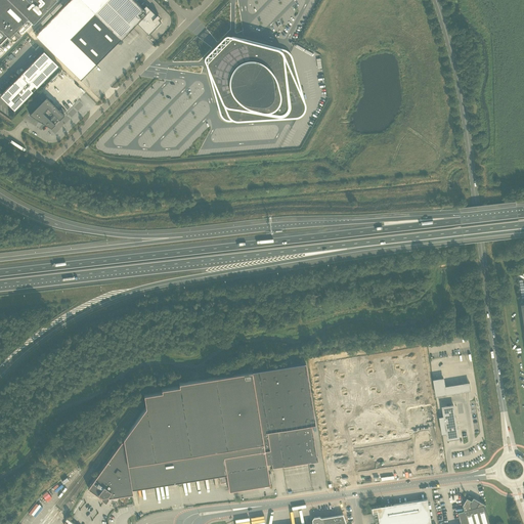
[(0,0),(0,32),(6,38),(9,36),(11,33),(18,39),(20,36),(14,30),(27,16),(33,22),(53,0),(0,0)]
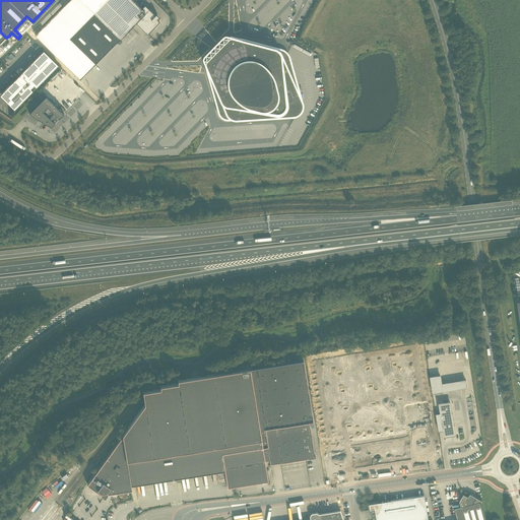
[(94,63),(120,38),(135,22),(147,34),(159,21),(156,19),(158,17),(144,4),(141,8),(132,0),(81,0),(93,12),(69,38),(94,63)]
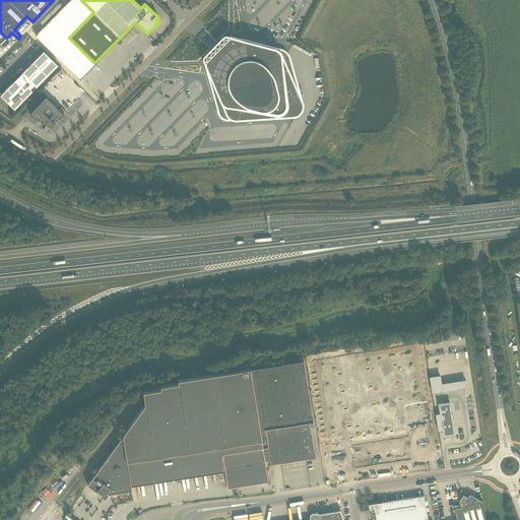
[(284,50),(281,48),(233,36),(231,36),(229,36),(228,37),(205,59),(205,61),(204,62),(204,64),(218,113),(219,115),(220,117),(222,119),(224,120),(228,120),(293,116),(296,116),(298,115),(301,113),(302,111),(303,108),(304,105),(303,102),(290,57),(289,54),(286,52),(284,50)]
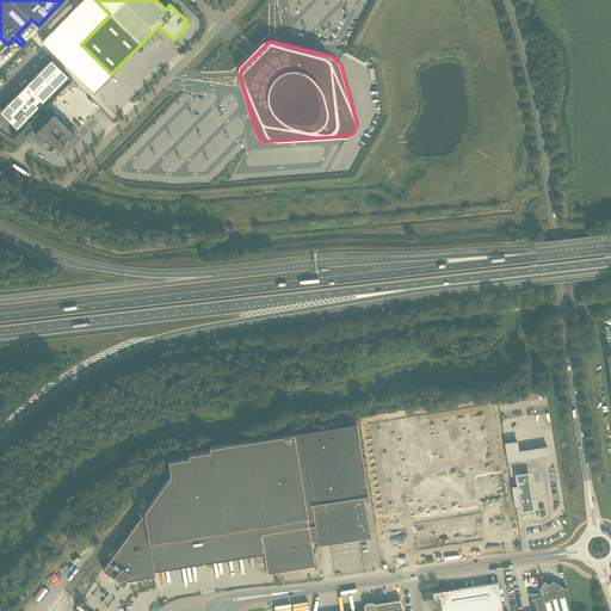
[(50,59),(4,107),(0,110),(0,111),(17,129),(20,124),(68,76),(50,59)]
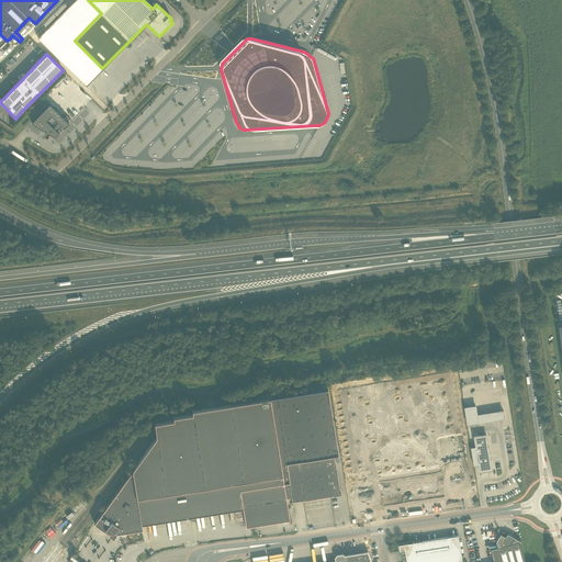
[(69,123),(49,103),(31,122),(55,136),(69,123)]
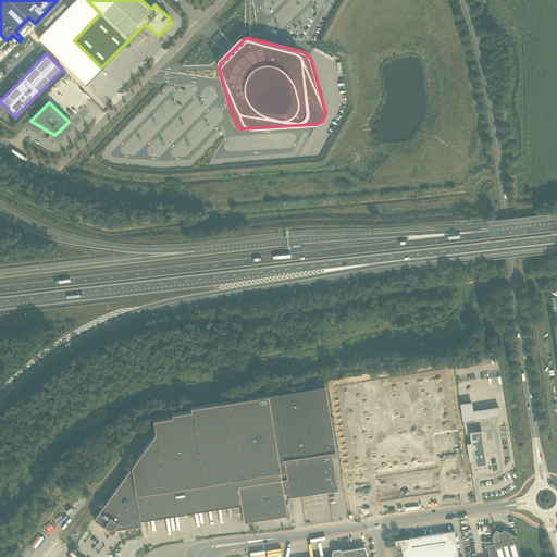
[(462,454),(448,366),(333,385),(347,472),(346,472),(347,474),(348,484),(357,483),(360,483),(360,482),(363,482),(366,481),(369,481),(368,478),(444,465),(445,468),(448,468),(450,468),(450,467),(453,467),(453,468),(457,467),(457,466),(465,465),(463,456),(462,454)]
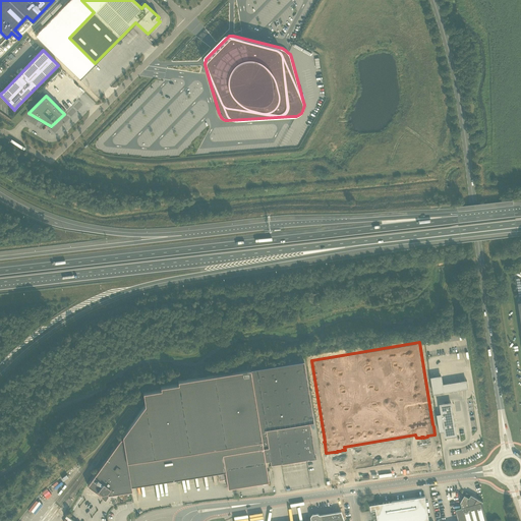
[(270,461),(271,465),(315,458),(309,421),(313,420),(303,360),(255,368),(271,461),(270,461)]
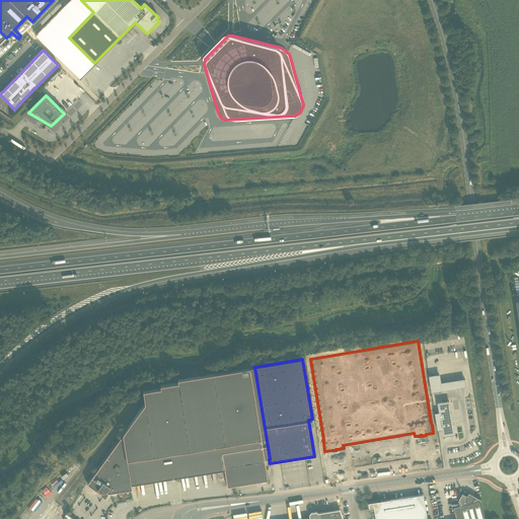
[(175,474),(176,477),(176,478),(177,478),(178,478),(178,477),(179,477),(179,476),(178,474),(216,468),(218,477),(225,476),(227,486),(268,479),(265,459),(269,459),(270,459),(254,367),(249,367),(177,379),(177,382),(160,385),(160,387),(143,390),(145,402),(122,434),(123,436),(121,437),(87,483),(104,496),(106,493),(132,489),(131,482),(175,474)]
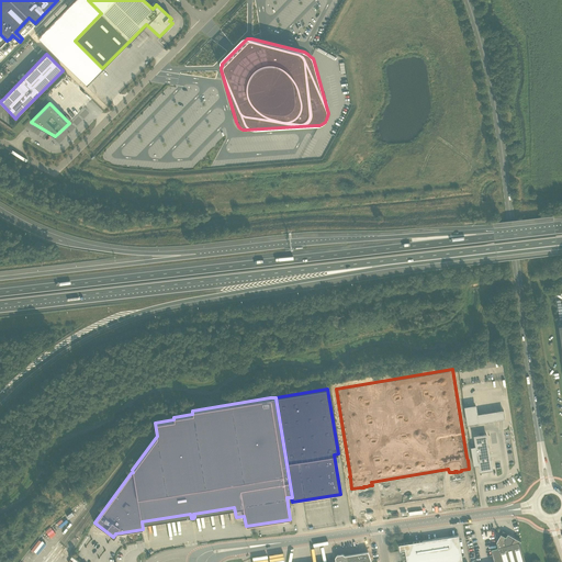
[(468,424),(482,422),(481,414),(478,414),(475,405),(464,407),(468,424)]
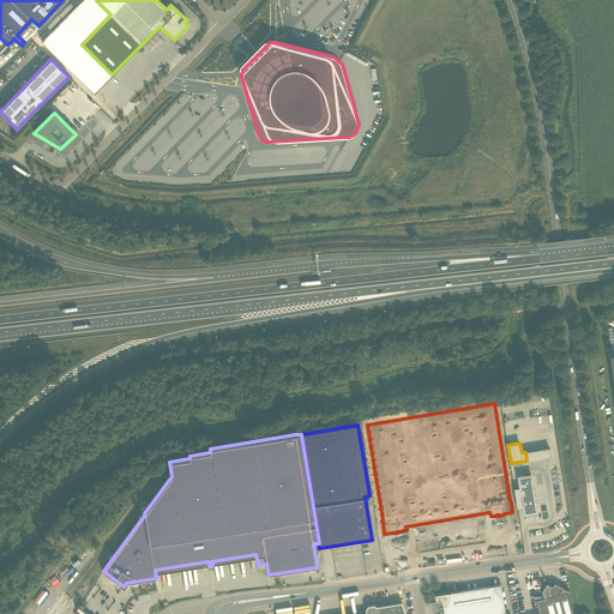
[(537,512),(531,474),(518,476),(521,488),(515,489),(518,507),(523,506),(525,515),(537,512)]
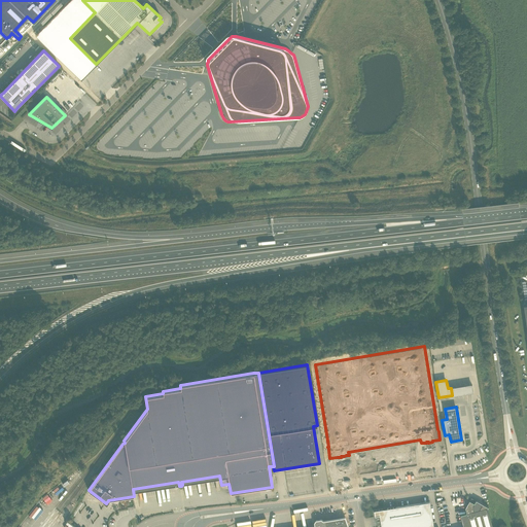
[(433,526),(430,505),(430,501),(395,507),(395,506),(375,511),(375,516),(376,516),(377,526),(433,526)]
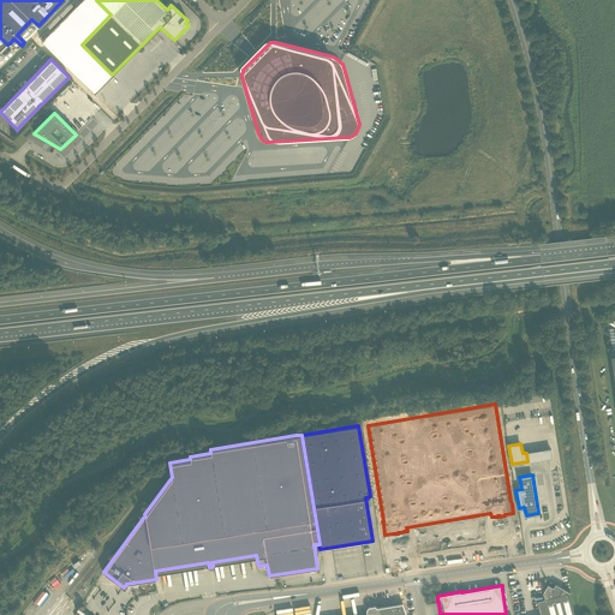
[(538,601),(541,614),(574,614),(569,592),(571,592),(563,589),(560,595),(554,597),(553,591),(555,586),(554,586),(554,587),(550,585),(548,586),(543,593),(545,598),(538,601)]
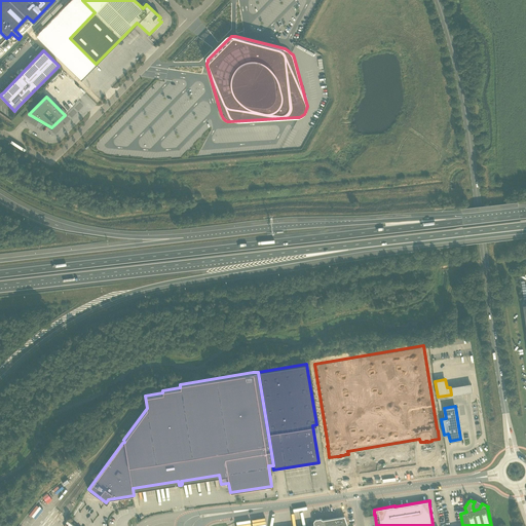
[(314,525),(310,525),(343,525),(344,525),(348,525),(345,516),(323,520),(321,518),(315,519),(314,521),(314,525)]
